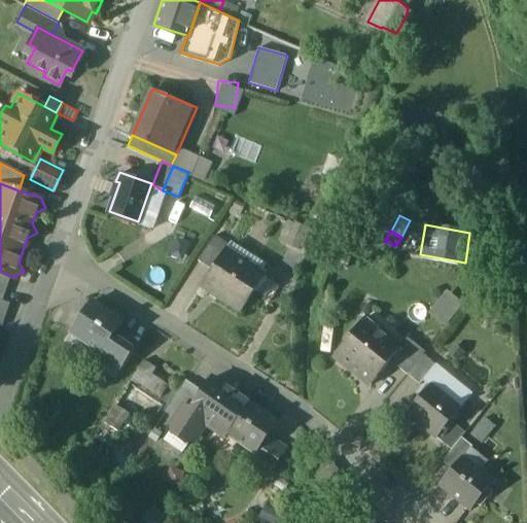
[(215,234),(199,257),(212,268),(225,248),(226,249),(230,244),(215,234)]
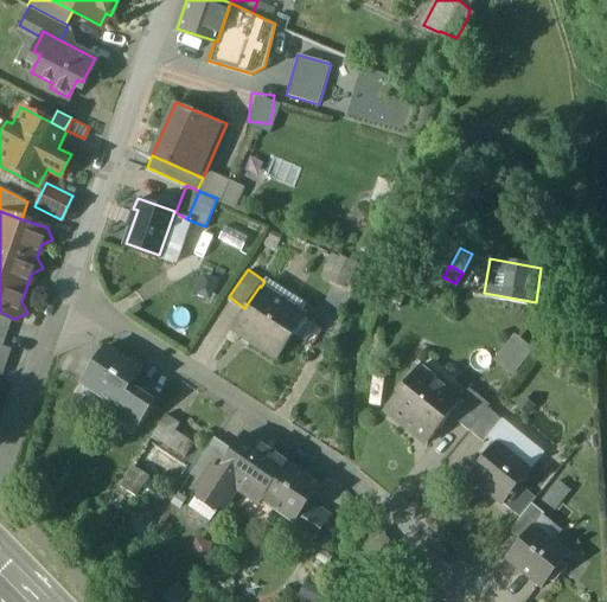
[(261,287),(260,286),(244,308),(234,325),(279,356),(305,315),(261,287)]
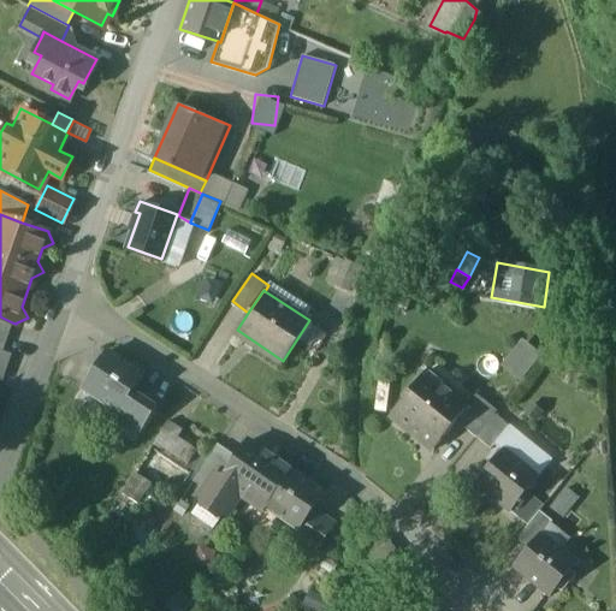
[(12,322),(0,316),(0,348),(1,349),(12,322)]
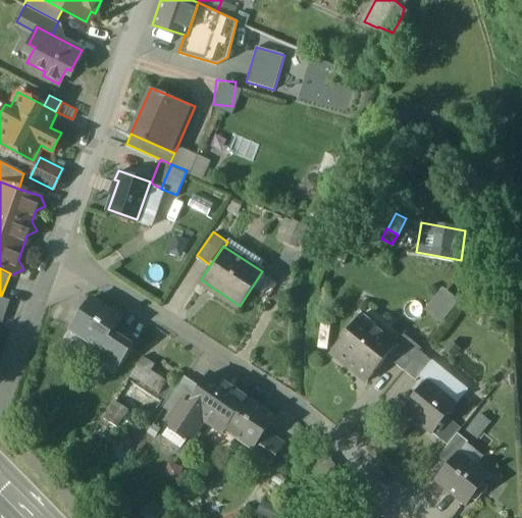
[(441,283),(423,306),(439,319),(458,296),(441,283)]
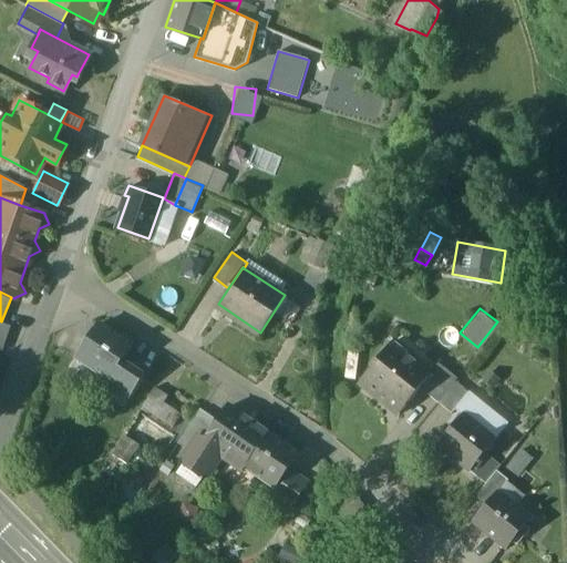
[(1,321),(0,320),(0,351),(10,325),(1,321)]
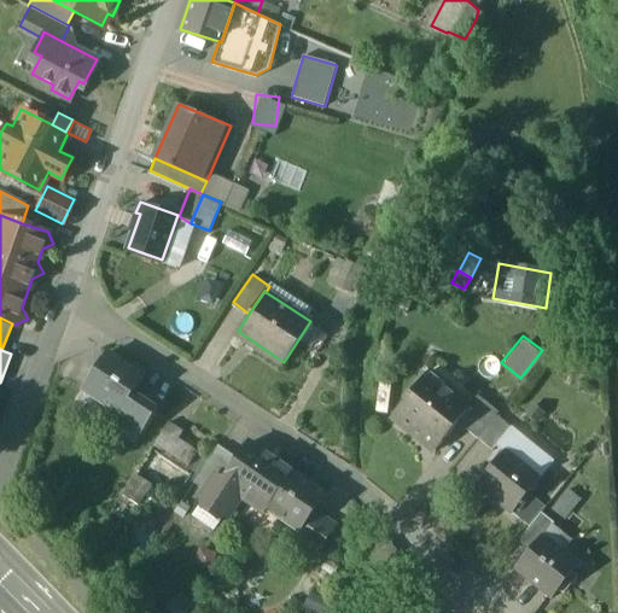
[(143,374),(110,352),(86,389),(117,410),(115,414),(139,431),(152,412),(128,395),(143,374)]
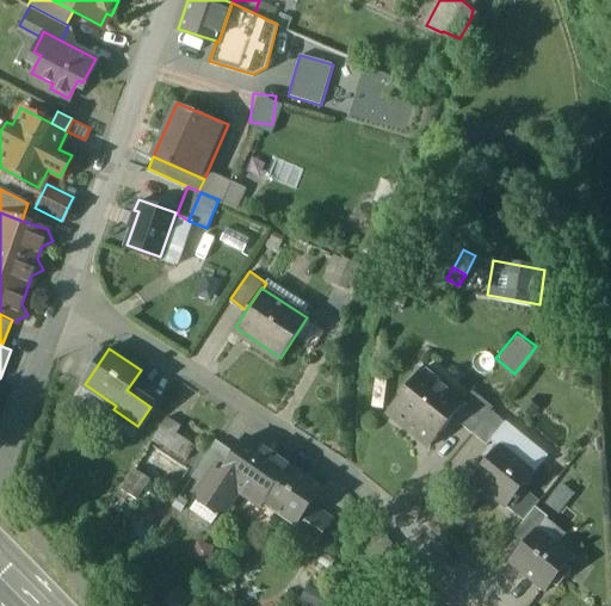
[(463,397),(423,365),(387,408),(430,443),(452,415),(462,404),(460,402),(463,397)]
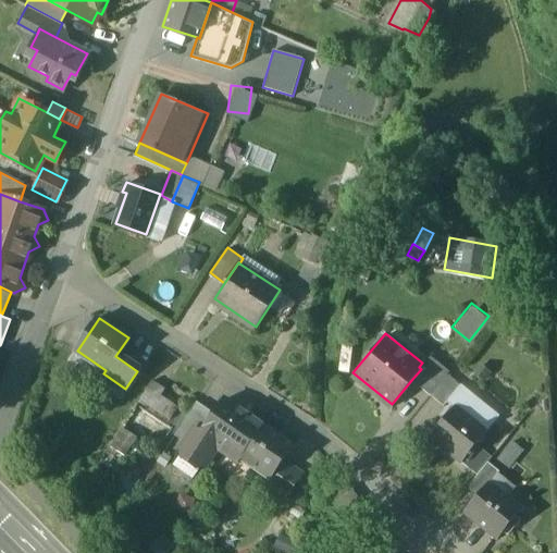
[(447,369),(429,354),(422,363),(419,367),(421,369),(412,379),(429,392),(445,372),(447,369)]
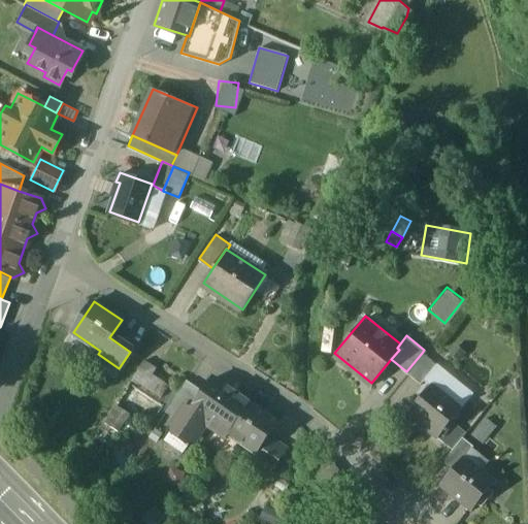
[(422,353),(406,371),(420,383),(435,364),(422,353)]
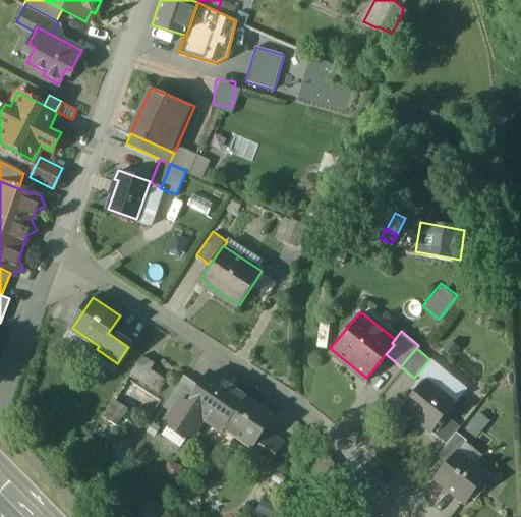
[(141,353),(130,371),(141,379),(150,367),(154,361),(141,353)]
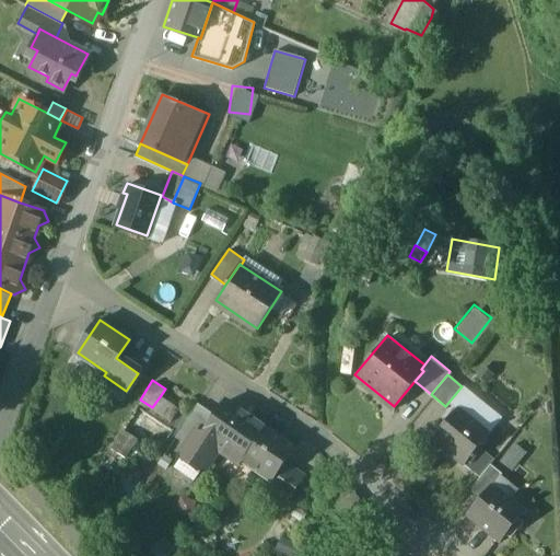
[(161,395),(152,407),(170,420),(178,407),(161,395)]
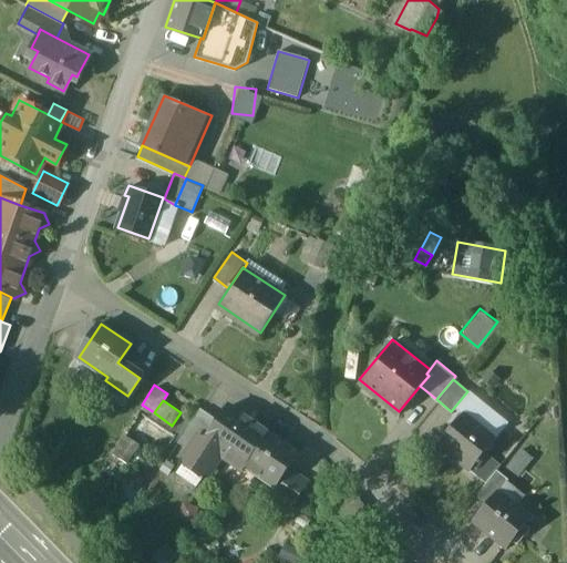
[(267,430),(227,403),(216,419),(203,440),(202,442),(219,453),(225,457),(237,440),(253,451),(267,430)]
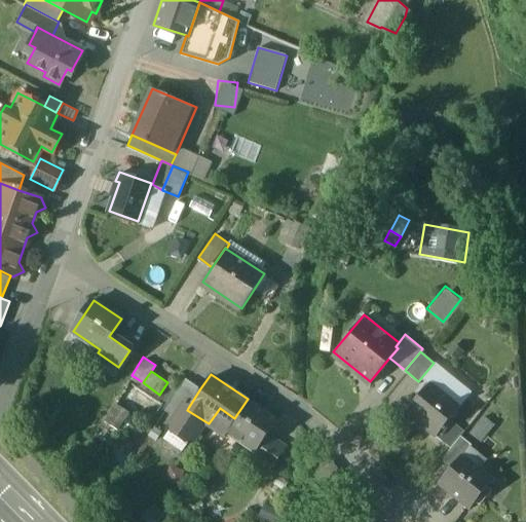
[(184,378),(164,408),(176,415),(183,405),(188,408),(200,388),(184,378)]
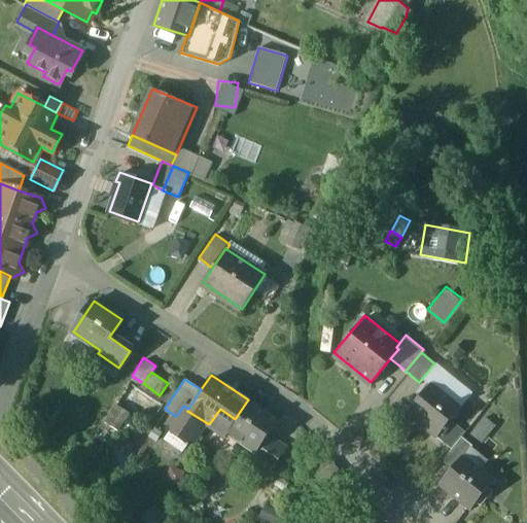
[(163,403),(129,380),(115,403),(128,411),(148,424),(163,403)]
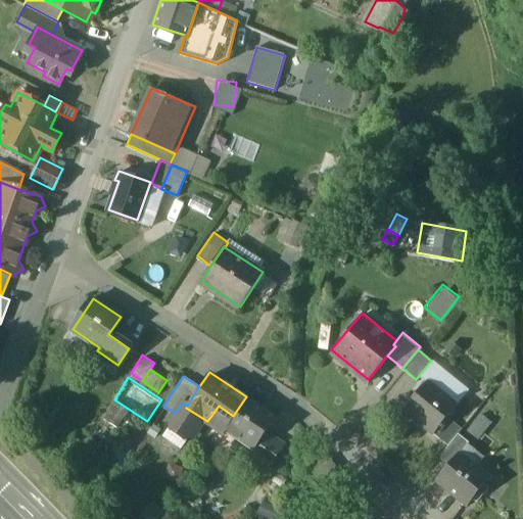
[(456,403),(426,378),(403,407),(433,430),(446,414),(456,403)]
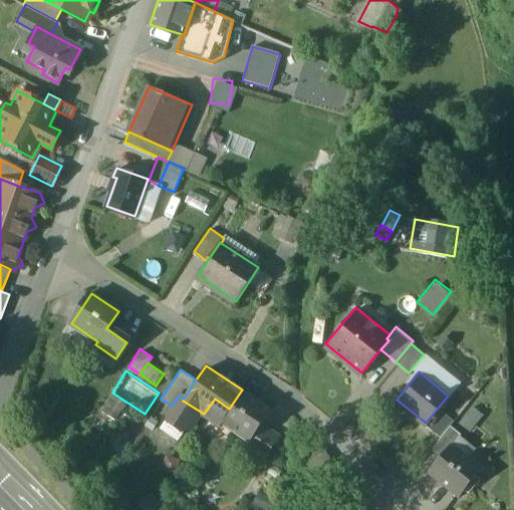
[(270,409),(242,390),(229,409),(215,399),(204,414),(220,425),(222,422),(249,440),(261,422),(270,409)]
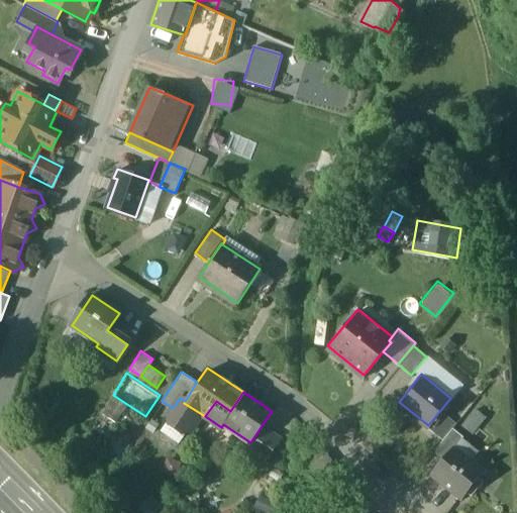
[(125,403),(113,395),(102,412),(114,420),(125,403)]
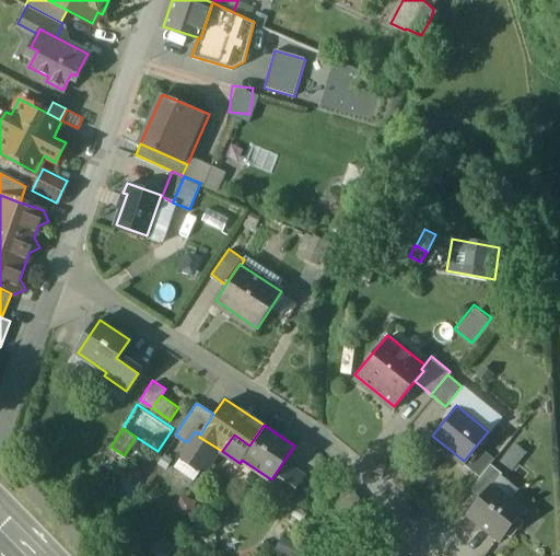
[(187,442),(182,450),(184,460),(195,467),(196,467),(206,465),(217,448),(199,437),(200,435),(195,431),(187,442)]
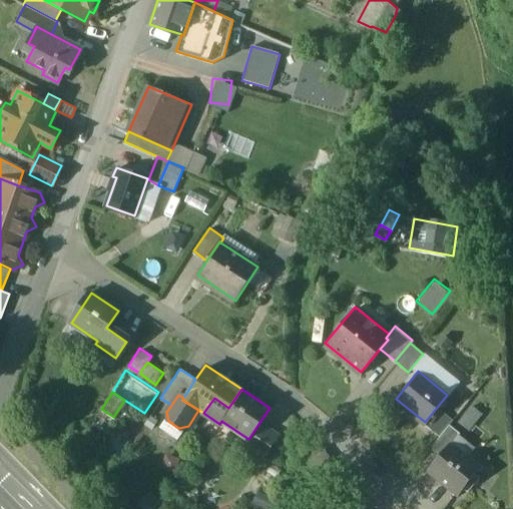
[(452,418),(438,406),(425,422),(440,434),(449,423),(452,418)]
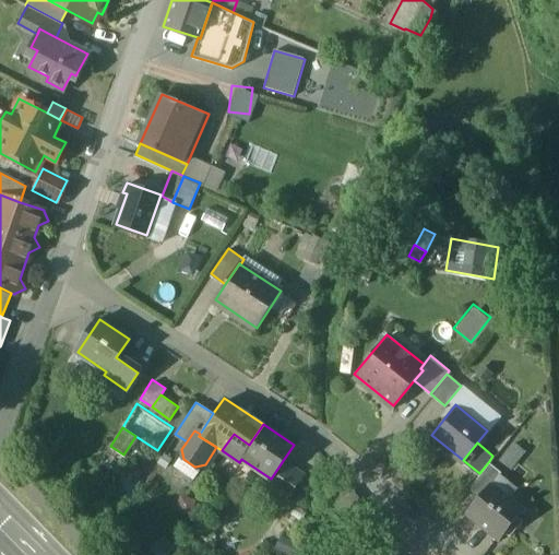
[(194,467),(183,459),(179,456),(173,465),(193,480),(200,470),(195,467),(194,467)]
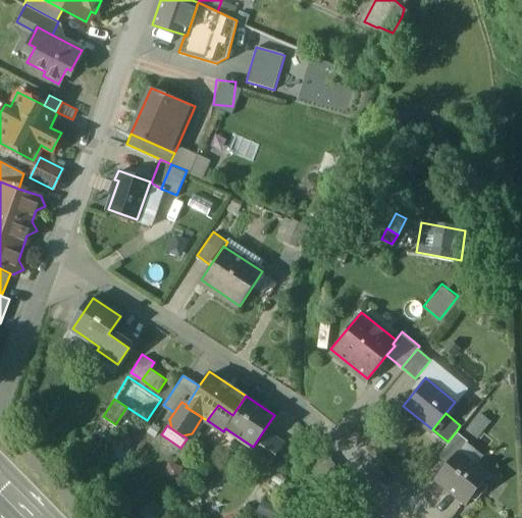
[(265,428),(253,447),(250,452),(268,464),(283,441),(265,428)]
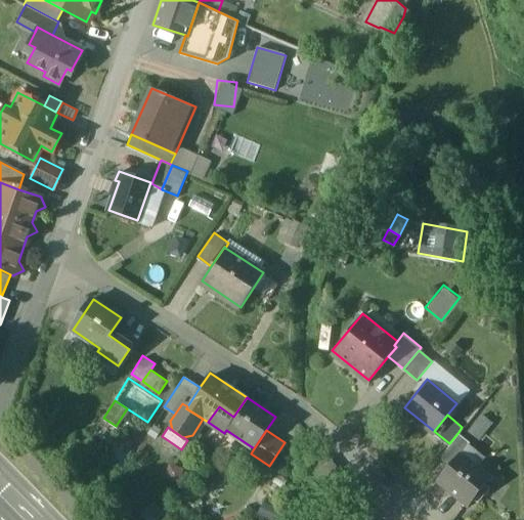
[(449,443),(443,450),(452,459),(457,451),(459,452),(469,440),(459,432),(449,443)]
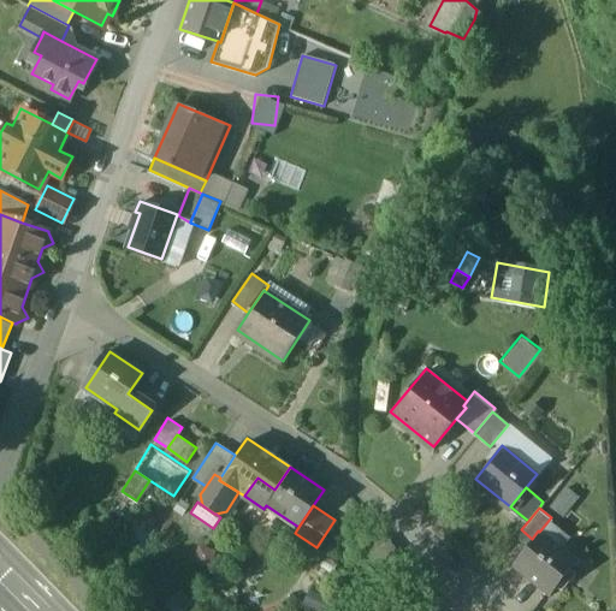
[(532,539),(513,563),(549,592),(575,561),(539,532),(538,531),(532,539)]
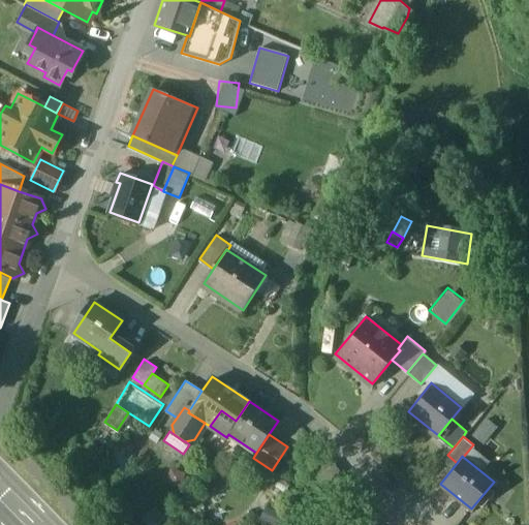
[(331,460),(314,473),(321,484),(339,470),(331,460)]
